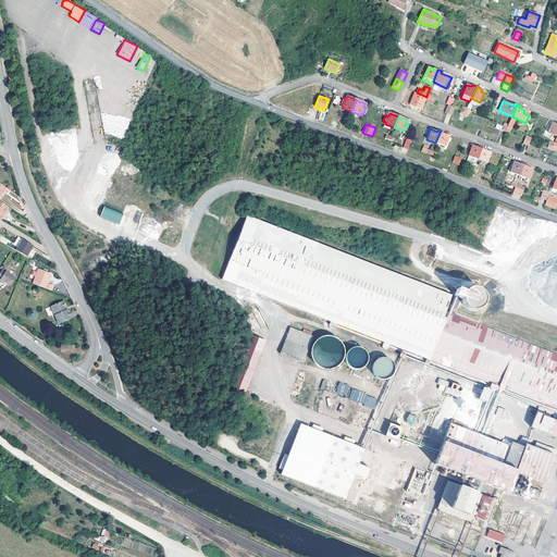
[(441,131),(435,143),(444,147),(448,136),(442,134),(443,132),(441,131)]
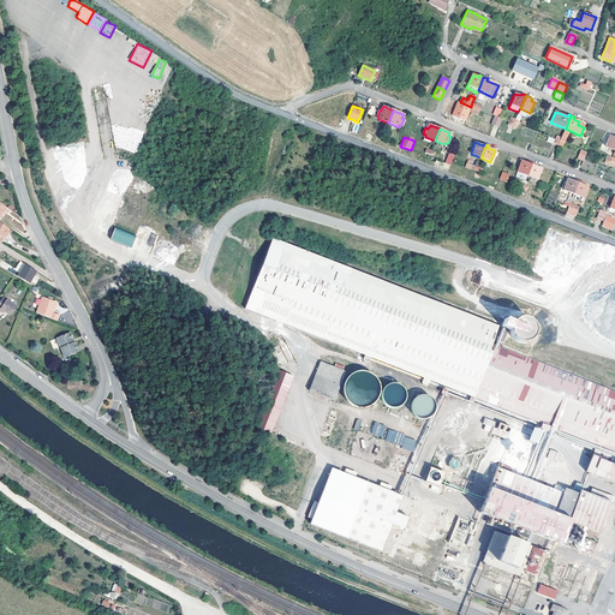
[(465,167),(476,171),(477,167),(471,165),(472,161),(469,160),(465,167)]
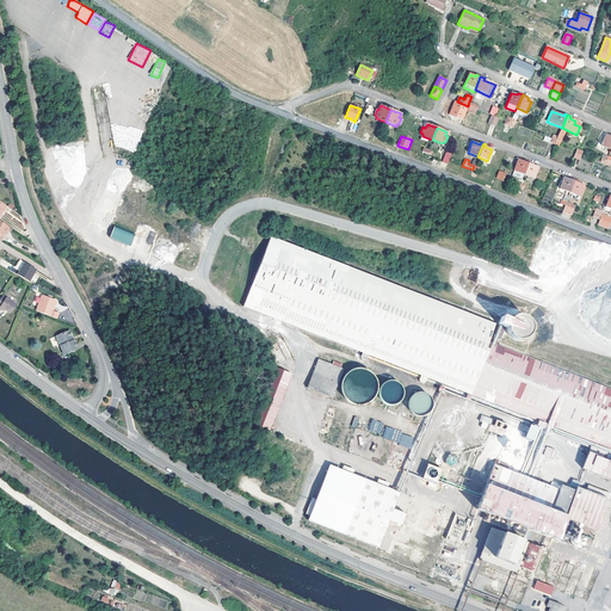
[(523,179),(524,174),(529,161),(524,160),(524,161),(518,159),(512,174),(523,179)]
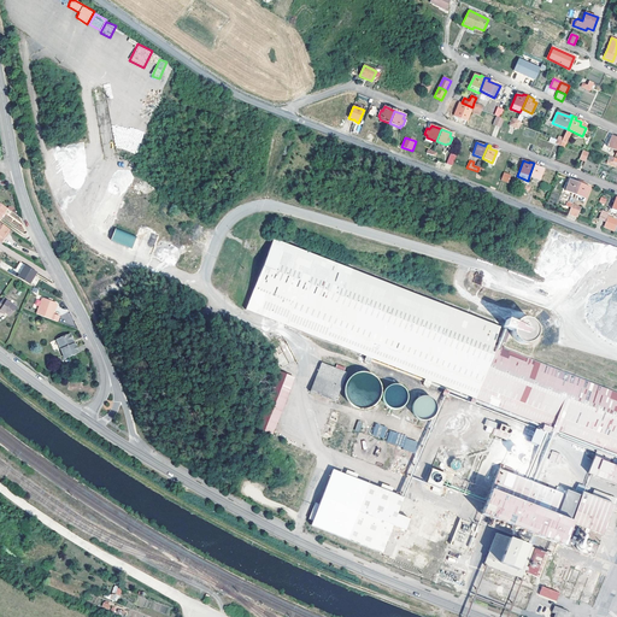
[(534,163),(529,176),(539,180),(544,169),(538,166),(539,164),(534,163)]
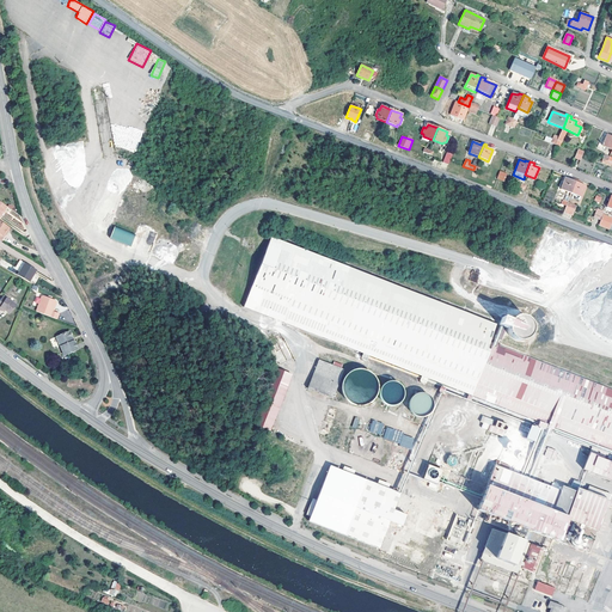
[(500,171),(496,179),(503,182),(507,175),(500,171)]
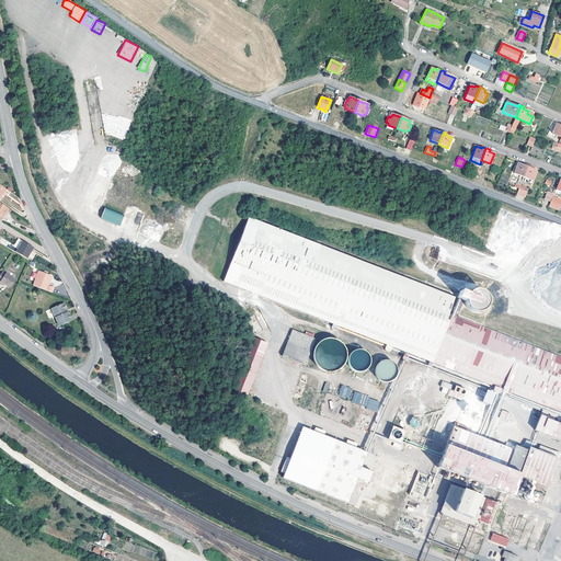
[(514,173),(524,176),(528,164),(524,163),(523,164),(518,163),(514,173)]
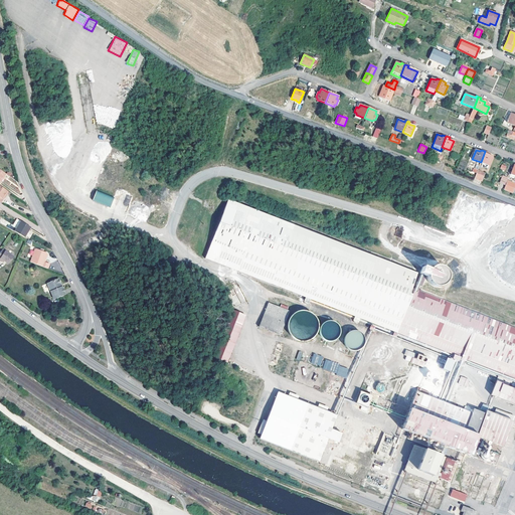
[(485,151),(481,162),(489,165),(492,156),(488,154),(489,153),(485,151)]
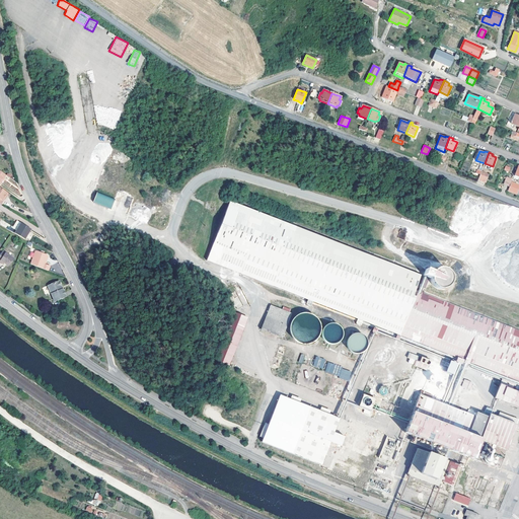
[(518,191),(518,189),(518,184),(512,182),(510,187),(518,191)]
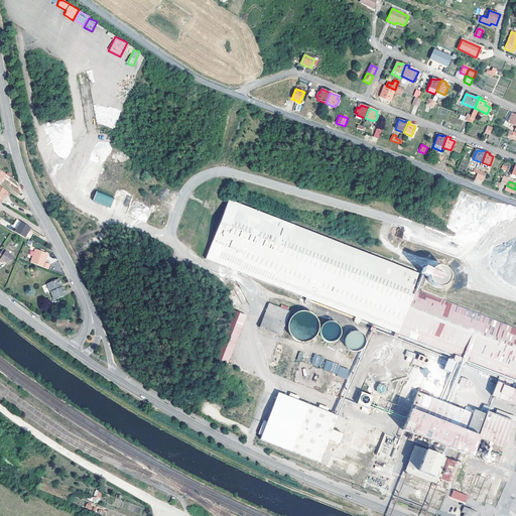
[(114,198),(97,191),(93,201),(110,208),(114,198)]
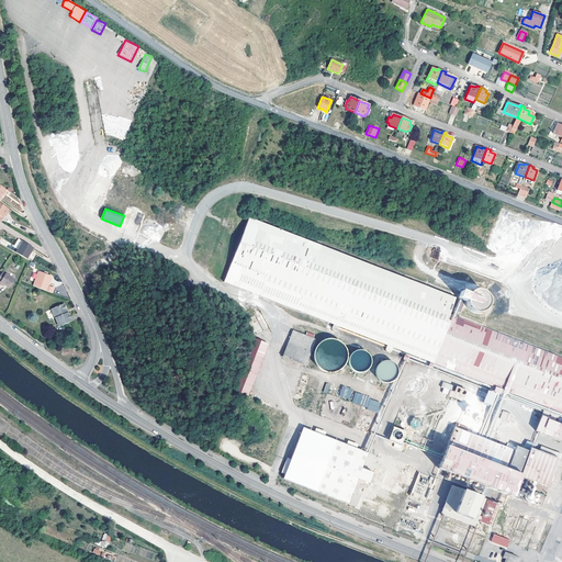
[(225,282),(277,302),(333,324),(561,413),(561,424),(554,422),(558,415),(544,409),(536,430),(561,440),(561,357),(460,317),(465,303),(467,304),(468,308),(470,312),(473,314),(475,315),(479,315),(482,315),(484,313),(486,311),(489,308),(489,305),(489,302),(489,300),(486,298),(484,295),(481,293),(478,293),(474,293),(471,295),(470,296),(461,293),(453,315),(451,314),(458,298),(250,217),(225,282)]
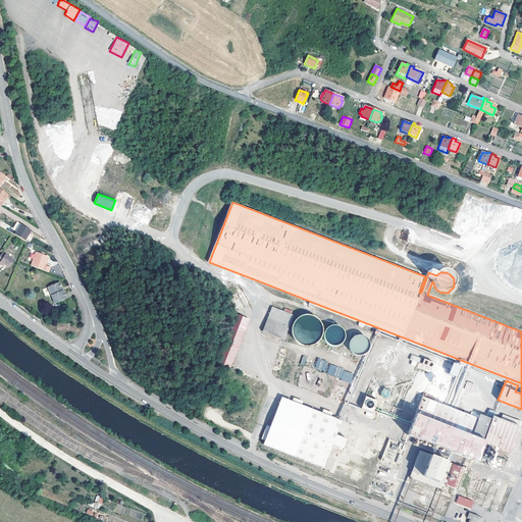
[(18,228),(17,230),(14,236),(25,241),(31,230),(20,224),(18,228)]
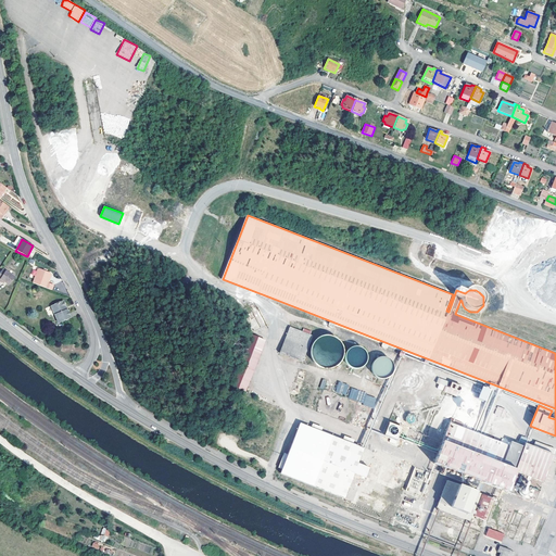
[(2,269),(0,272),(0,281),(3,283),(4,282),(9,286),(14,277),(2,269)]
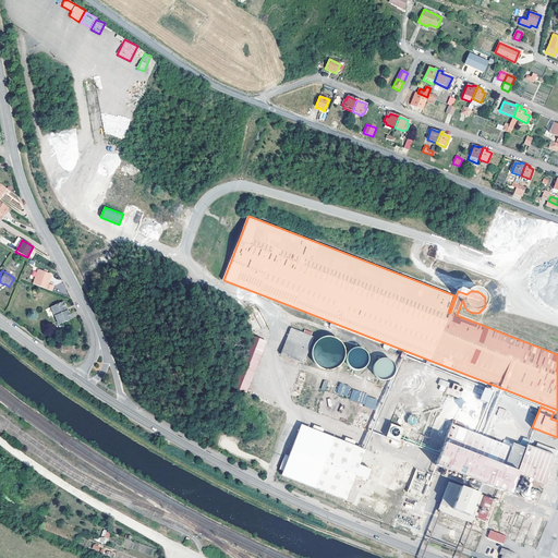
[(33,284),(51,292),(53,287),(48,286),(51,276),(50,275),(39,270),(38,271),(33,284)]
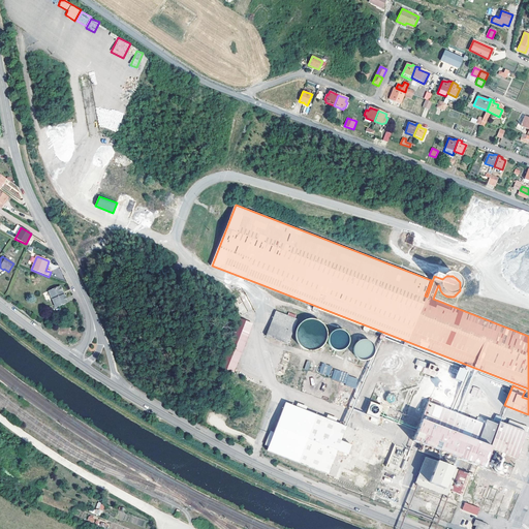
[(60,287),(49,291),(55,309),(66,305),(60,287)]
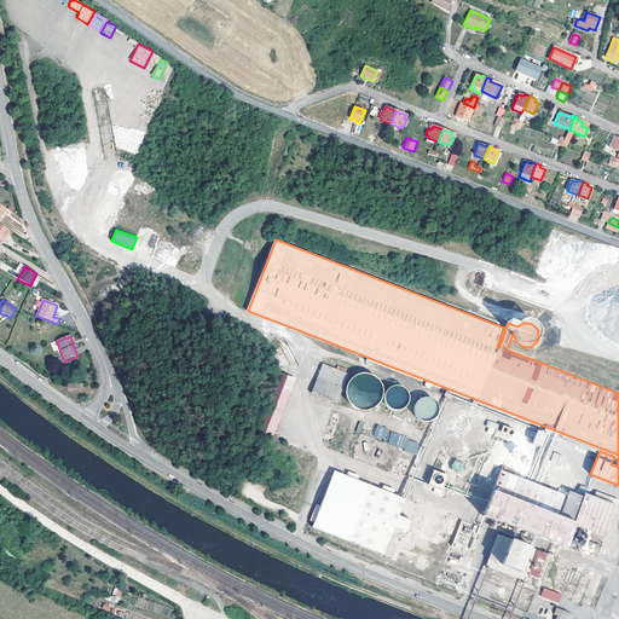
[(337,403),(345,382),(348,374),(346,372),(336,369),(323,364),(319,372),(311,393),(337,403)]
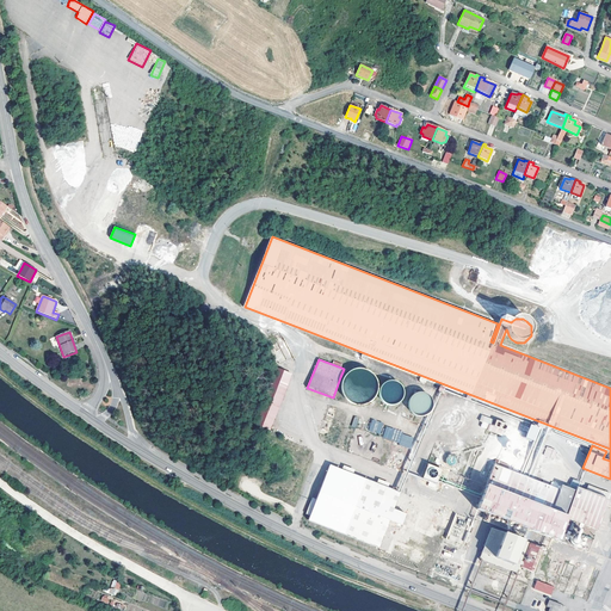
[(403,394),(402,383),(393,380),(389,380),(382,377),(378,377),(378,375),(360,366),(350,369),(341,387),(344,397),(362,406),(364,405),(365,411),(368,405),(370,406),(375,405),(375,403),(380,403),(378,407),(382,408),(383,408),(388,409),(390,409),(396,412),(403,394)]
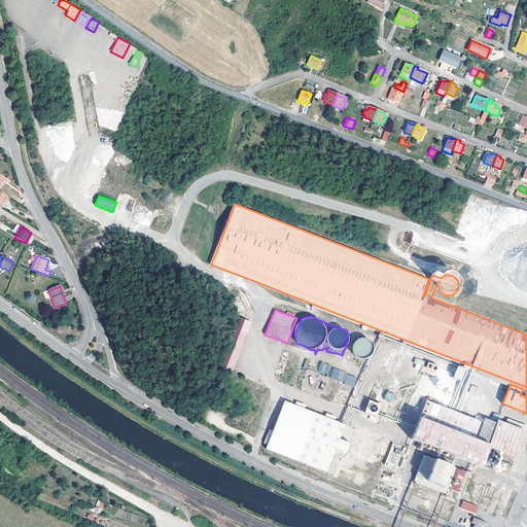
[(239,318),(220,365),(232,370),(250,322),(239,318)]
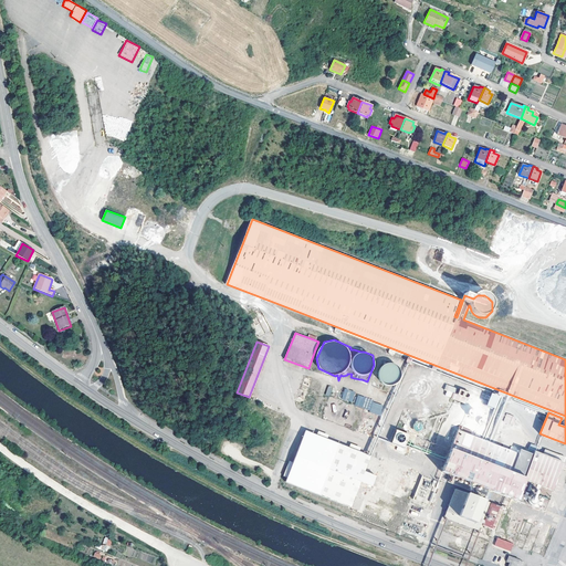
[(379,379),(380,381),(383,384),(385,385),(388,386),(390,386),(394,385),(396,384),(398,381),(400,379),(400,376),(400,374),(400,370),(398,368),(396,366),(394,365),(391,364),(388,364),(385,364),(383,366),(380,368),(379,370),(378,373),(378,376),(379,379)]
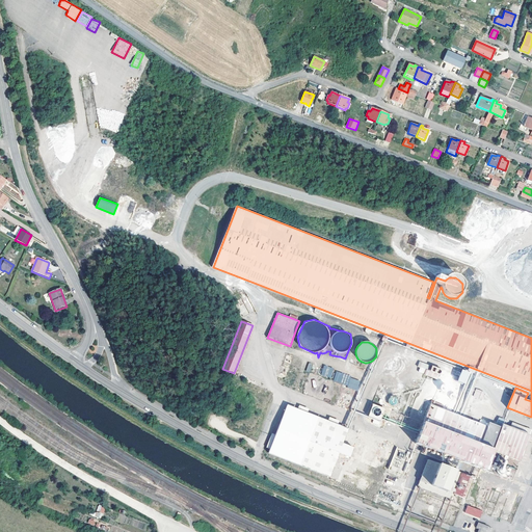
[(442,370),(418,361),(416,366),(418,367),(417,371),(437,379),(442,370)]
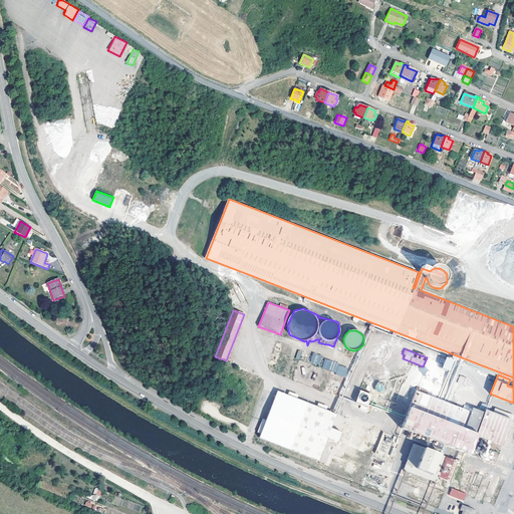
[(319,365),(323,356),(313,352),(310,362),(319,365)]
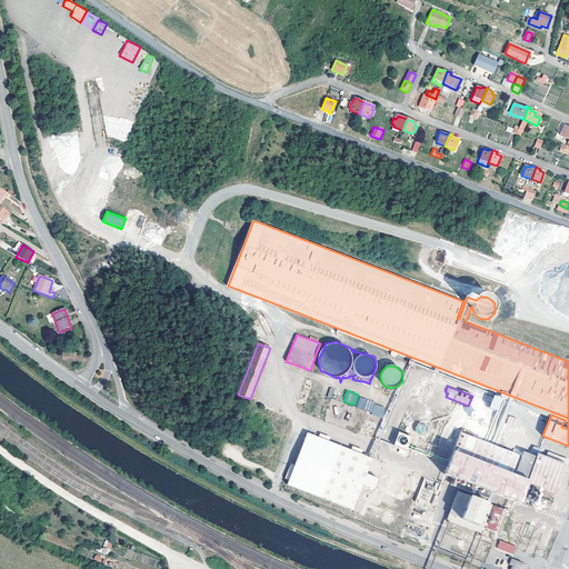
[(386,406),(359,398),(356,409),(383,416),(386,406)]
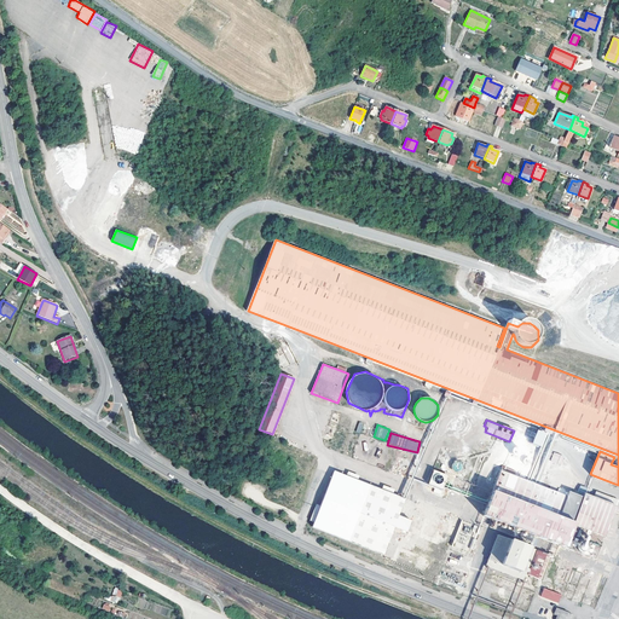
[(570,458),(555,452),(551,462),(566,467),(570,458)]
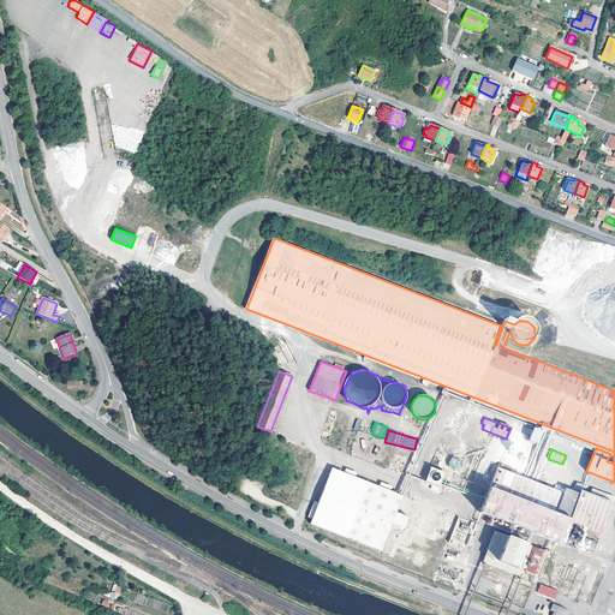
[(431,465),(425,479),(440,485),(446,471),(431,465)]
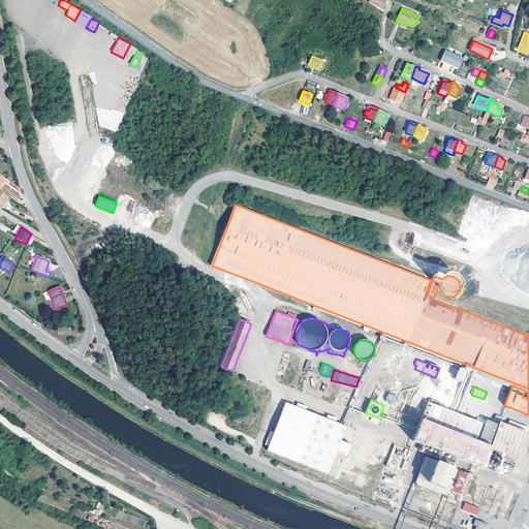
[(337,450),(341,441),(347,426),(346,426),(286,402),(267,450),(328,474),(337,450)]
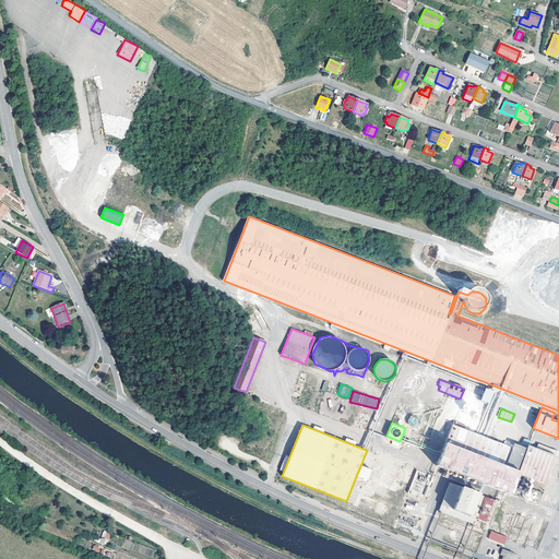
[(557,456),(536,449),(528,447),(528,449),(513,443),(512,448),(484,437),(478,435),(451,425),(436,465),(447,470),(444,476),(449,478),(479,489),(482,484),(514,496),(522,474),(546,484),(557,456)]
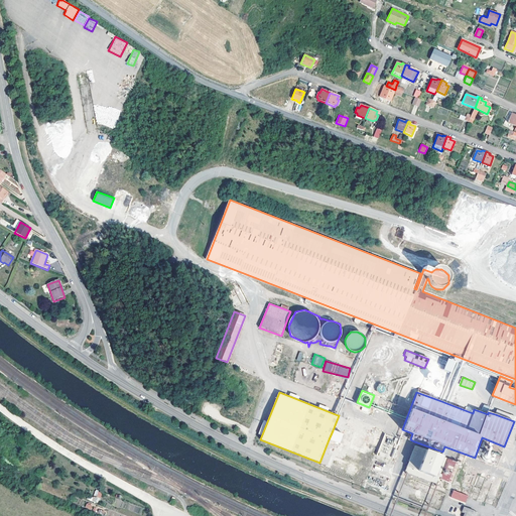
[(495,414),(514,421),(515,417),(497,409),(495,414)]
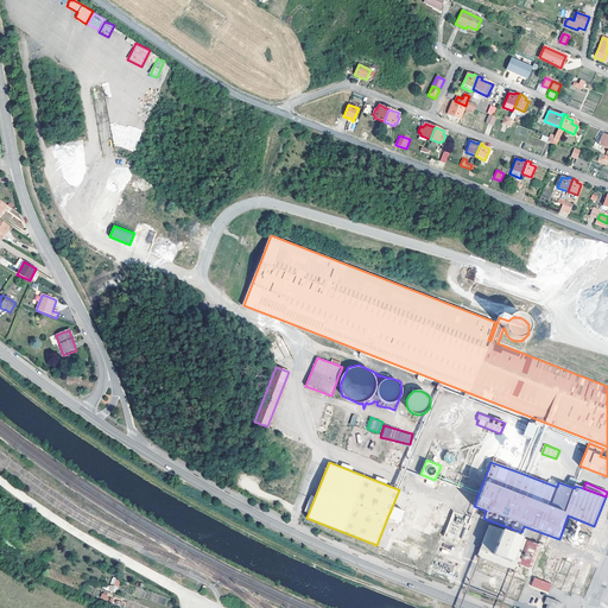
[(569,520),(564,531),(571,533),(572,530),(575,531),(577,524),(569,520)]
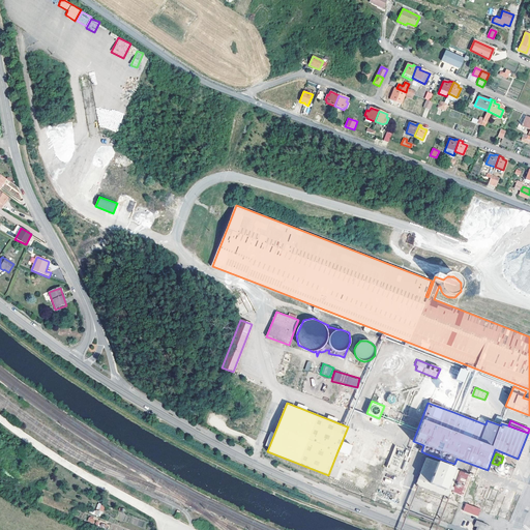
[(461,495),(468,474),(461,471),(454,487),(452,487),(459,471),(427,458),(416,484),(448,497),(451,489),(453,489),(452,492),(461,495)]
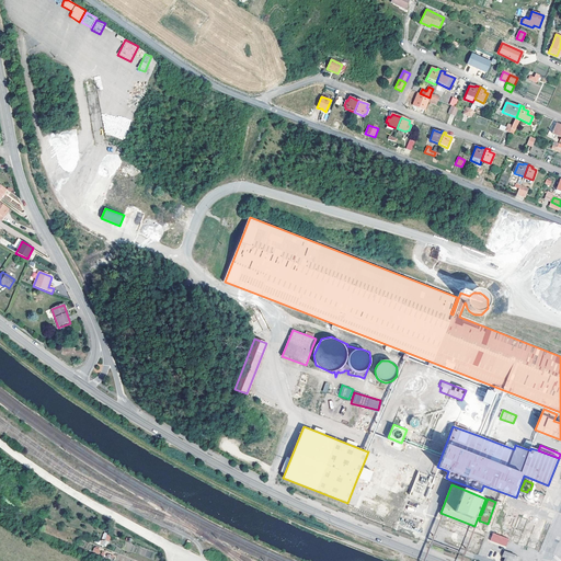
[(106,547),(111,535),(104,533),(100,545),(106,547)]
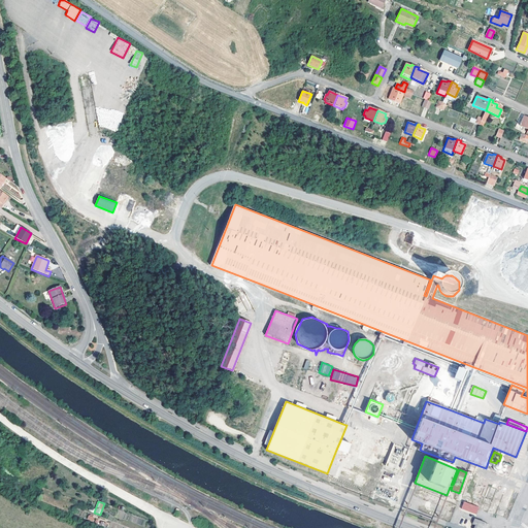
[(479,507),(464,502),(462,508),(476,514),(479,507)]
